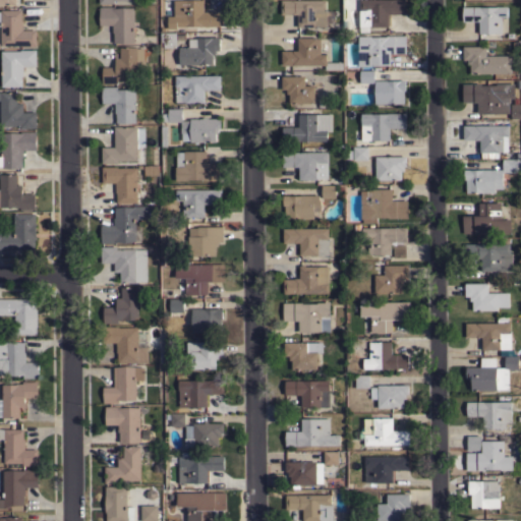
[(203,0),(203,11),(219,11),(219,25),(174,26),(174,0),(203,0)]
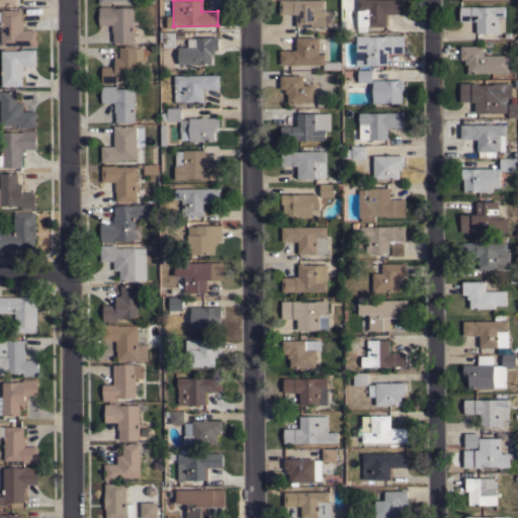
[(324,0),(324,10),(330,10),(330,15),(325,15),(325,26),(295,26),(295,14),(279,14),(279,0),(324,0)]
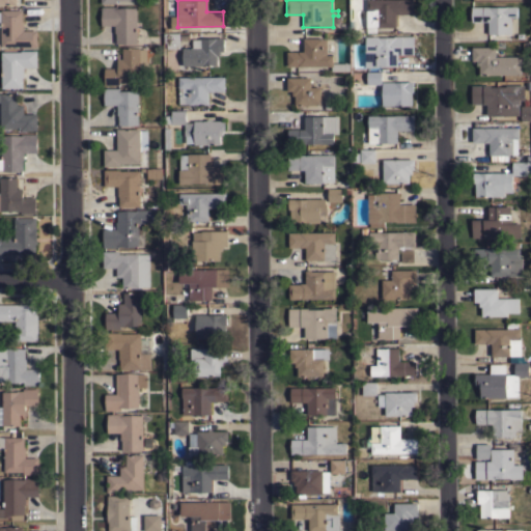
[(412,0),(413,14),(395,14),(395,27),(376,27),(376,32),(366,32),(365,9),(366,9),(366,0),(412,0)]
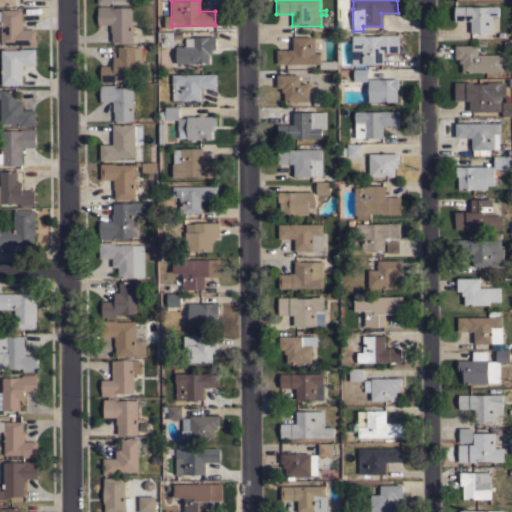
[(132,41),(111,42),(111,31),(110,31),(110,24),(97,24),(97,6),(111,6),(111,7),(131,7),(132,41)]
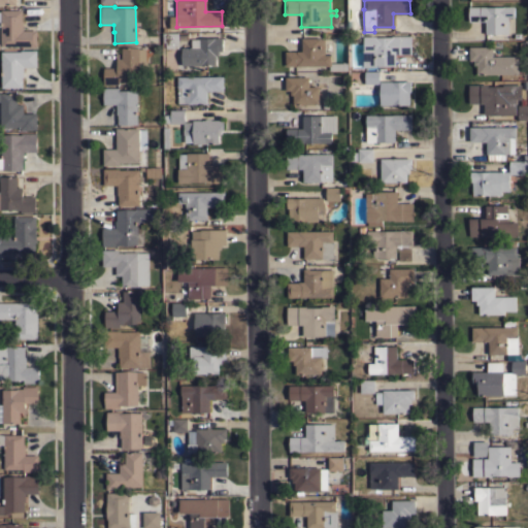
[(485,34),(485,21),(468,21),(468,6),(514,6),(514,17),(507,17),(508,33),(485,34)]
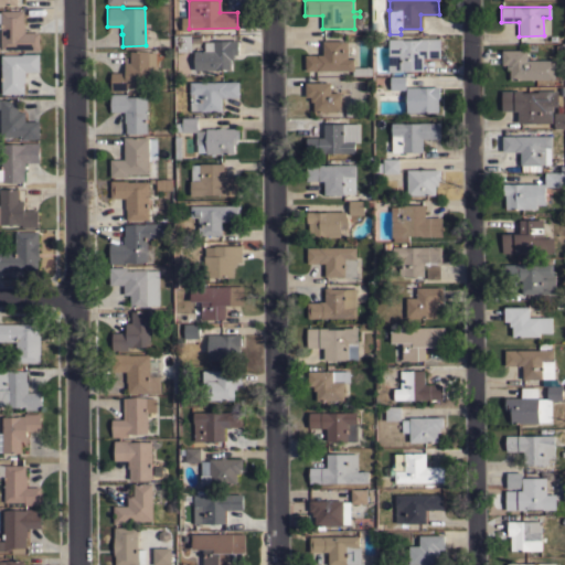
[(39,50),(22,50),(22,49),(1,49),(1,28),(0,28),(0,10),(23,10),(23,21),(24,21),(24,32),(39,32),(39,50)]
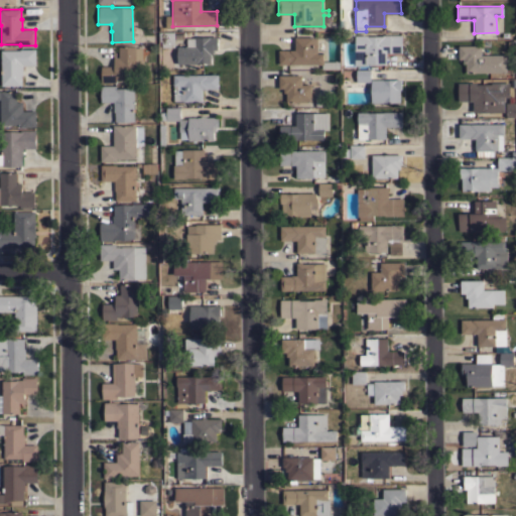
[(174,34),(183,34),(183,38),(174,38),(174,46),(159,46),(159,31),(174,31),(174,34)]
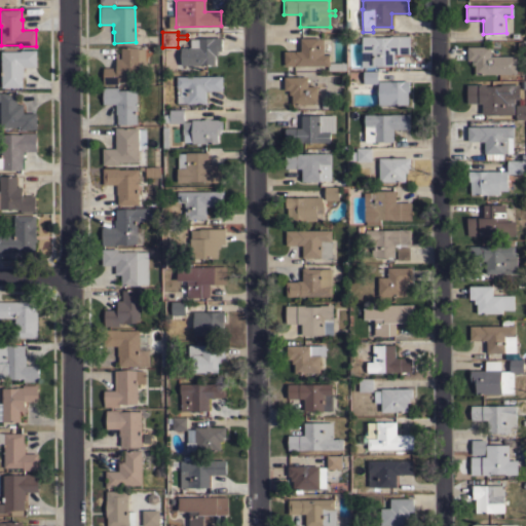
[(410,53),(393,53),(393,66),(374,66),(362,67),(362,47),(362,36),(374,36),(374,37),(389,36),(389,35),(410,35),(410,53)]
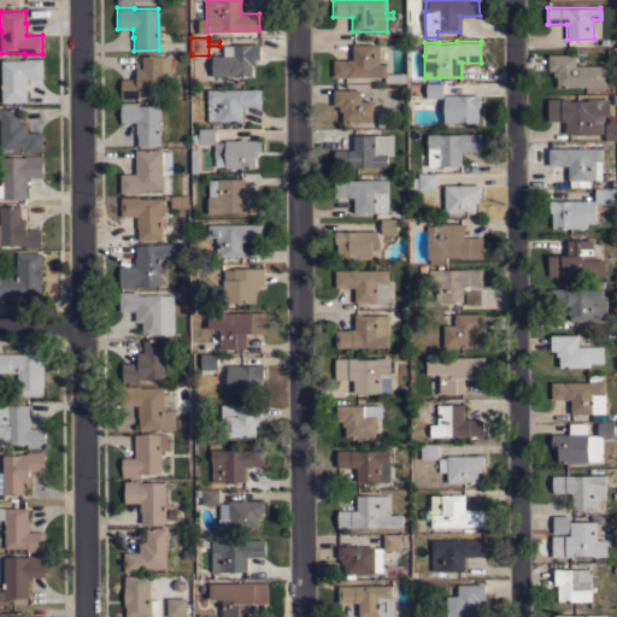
[(260,59),(254,59),(254,64),(252,64),(252,76),(212,76),(212,56),(223,56),(223,46),(233,46),(233,43),(260,43),(260,59)]
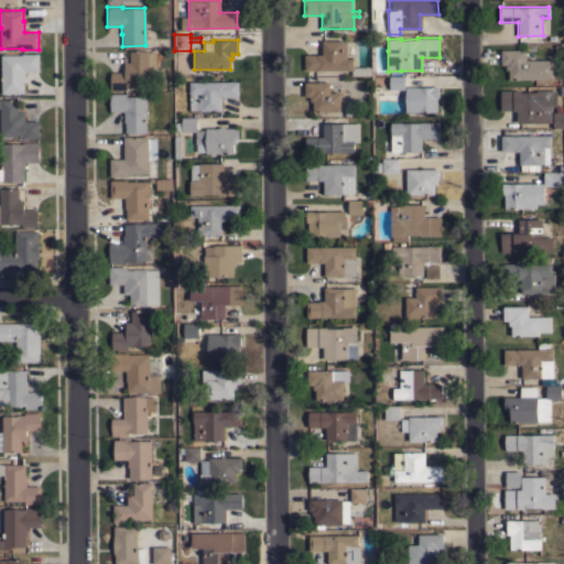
[(304,54),(322,54),(322,41),(343,40),(343,42),(346,41),(347,58),(354,58),(354,67),(371,67),(371,75),(351,75),(351,69),(304,71),(304,54)]
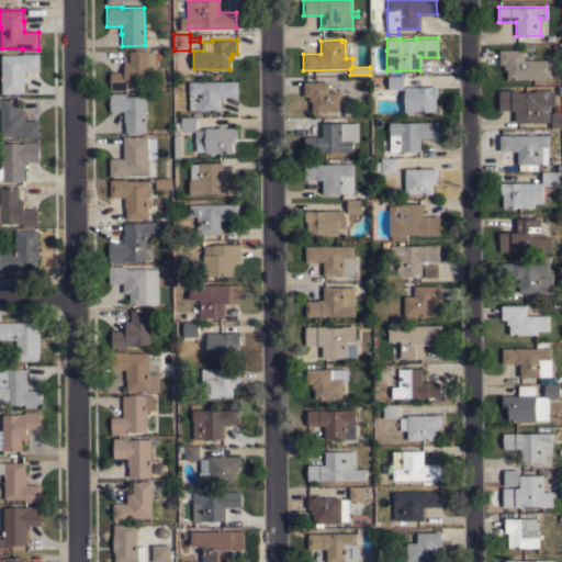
[(507,79),(507,69),(504,69),(504,64),(498,64),(498,49),(524,49),(524,59),(551,59),(551,79),(507,79)]
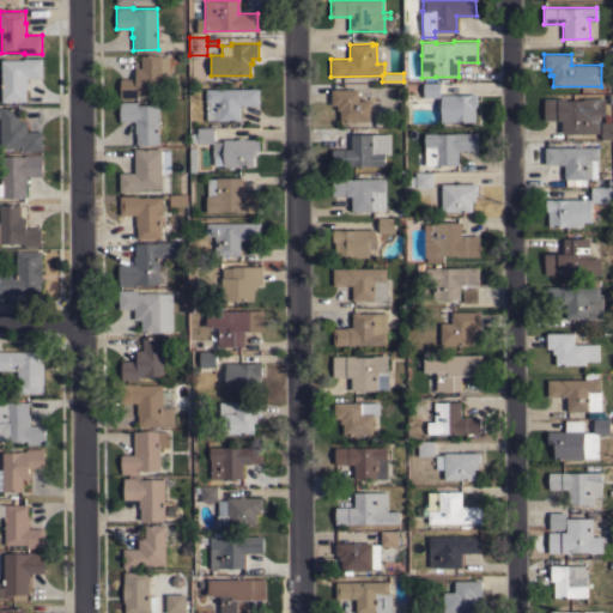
[(169,78),(162,78),(162,93),(144,93),(144,95),(138,95),(138,97),(120,97),(120,79),(135,79),(135,61),(137,61),(137,68),(141,68),(141,55),(161,55),(161,56),(169,56),(169,78)]
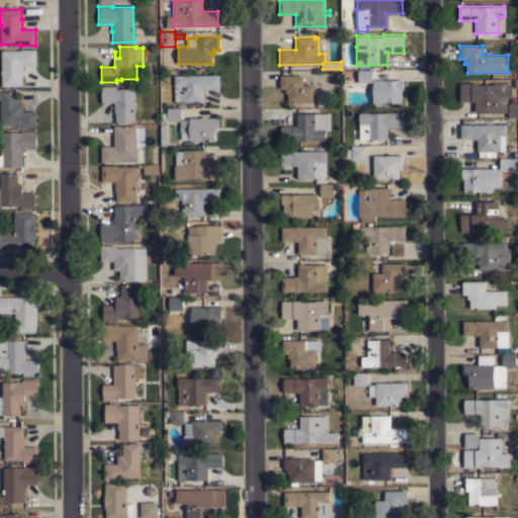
[(1,51),(20,51),(20,49),(35,49),(36,65),(23,65),(23,75),(21,75),(22,86),(1,86),(1,51)]
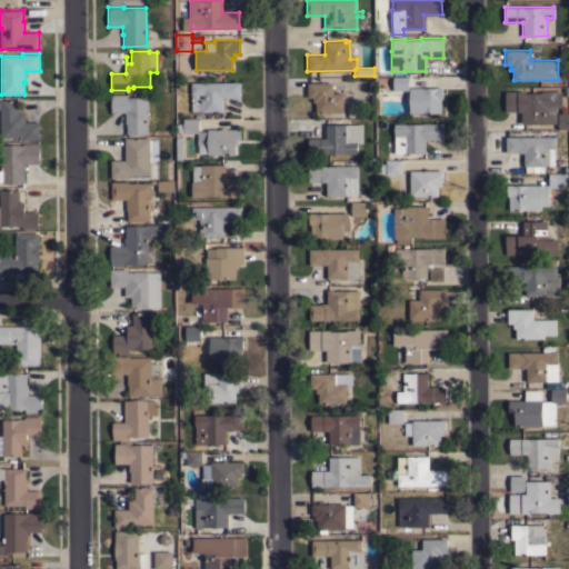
[(409,90),(393,90),(392,77),(409,77),(409,90)]
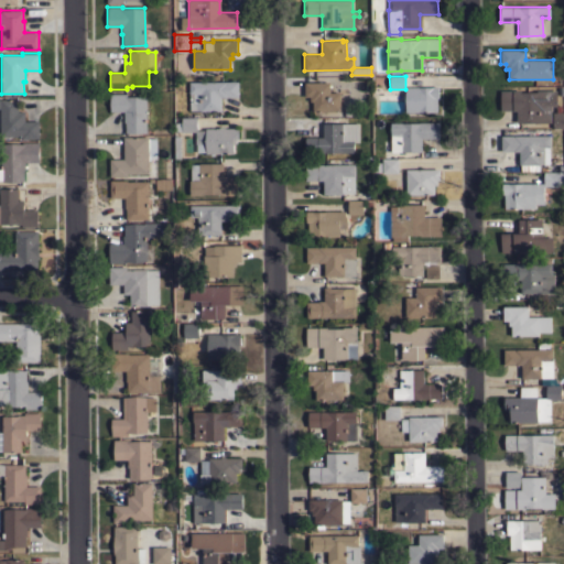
[(238,82),(238,97),(220,97),(220,110),(201,110),(201,109),(190,110),(190,82),(238,82)]
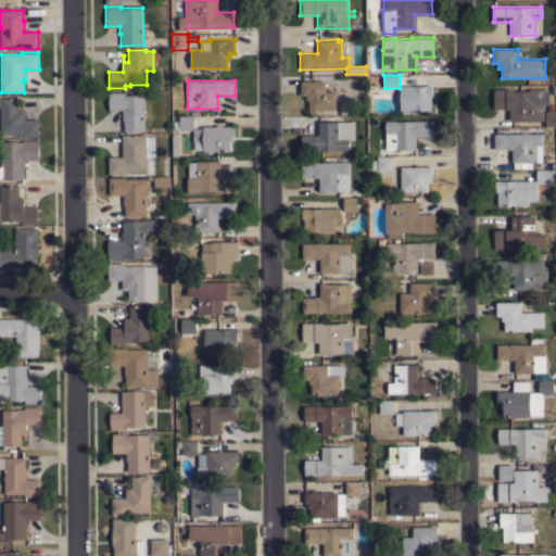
[(336,110),(308,110),(308,100),(305,100),(305,96),(301,96),(301,80),(325,80),(325,90),(336,90),(336,110)]
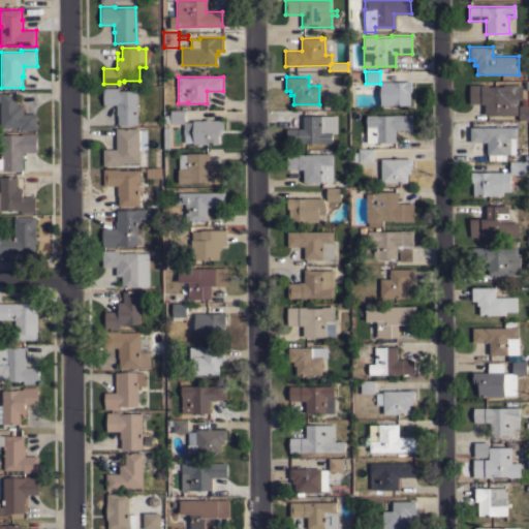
[(381,105),(380,81),(393,81),(393,82),(406,82),(406,81),(411,81),(411,91),(409,91),(409,104),(381,105)]
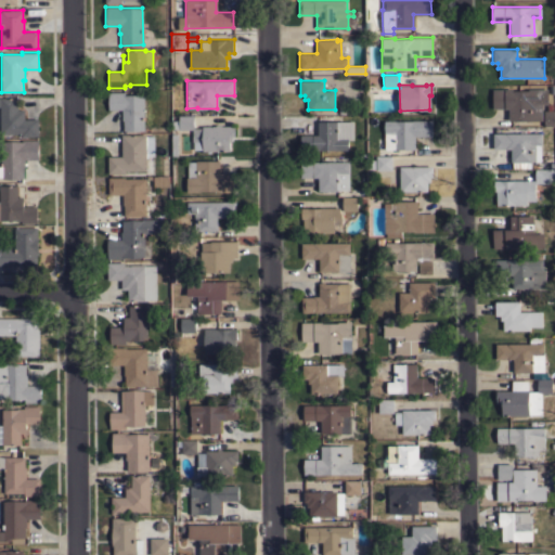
[(508,120),(508,108),(492,108),(492,89),(513,89),(513,90),(528,90),(528,89),(547,89),(547,104),(541,104),(541,120),(508,120)]
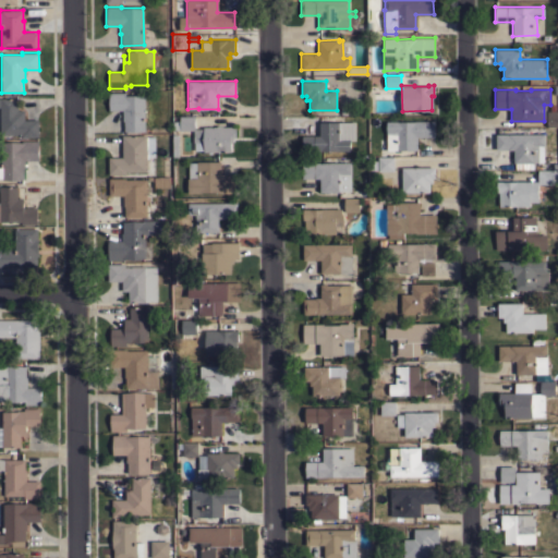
[(145,131),(124,131),(124,121),(123,121),(123,110),(109,110),(109,93),(125,93),(125,95),(144,95),(145,131)]
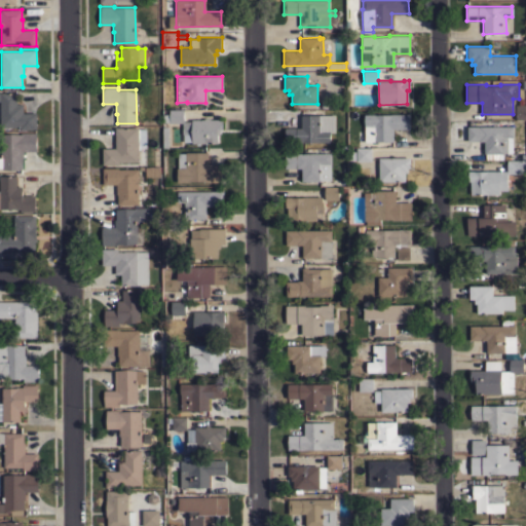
[(37,128),(21,129),(21,126),(0,127),(0,92),(16,92),(17,104),(23,104),(23,113),(36,112),(37,128)]
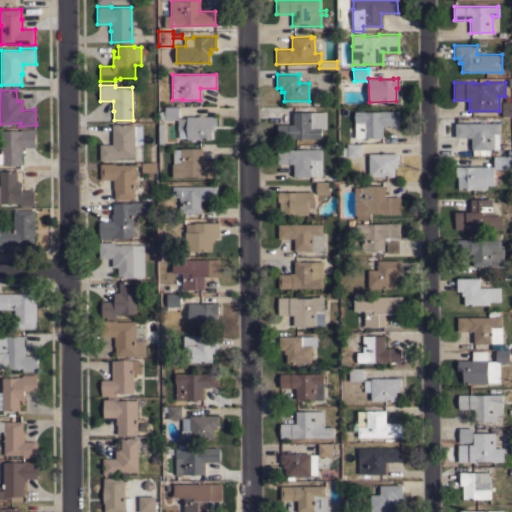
[(511,116),(502,116),(502,102),(511,102),(511,116)]
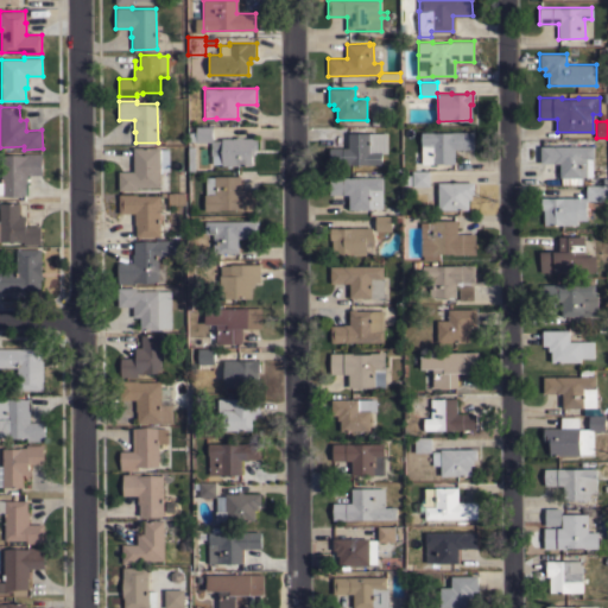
[(222,165),(222,154),(210,154),(210,141),(196,141),(196,126),(213,126),(213,140),(221,140),(221,138),(235,138),(235,137),(242,137),(242,138),(258,138),(258,150),(254,150),(254,154),(252,154),(252,165),(222,165)]
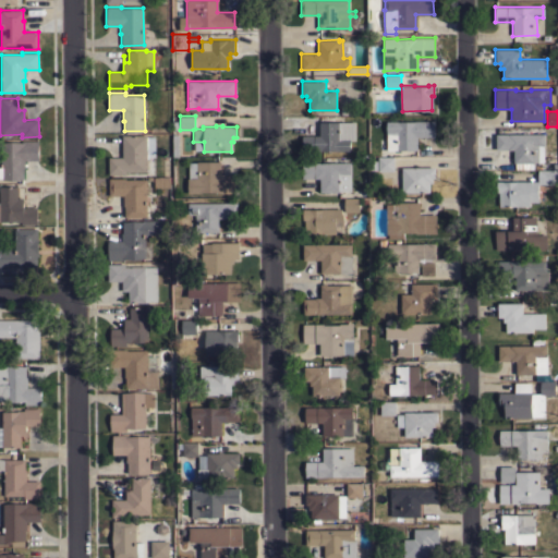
[(435,136),(416,136),(417,149),(387,150),(386,122),(434,120),(435,136)]
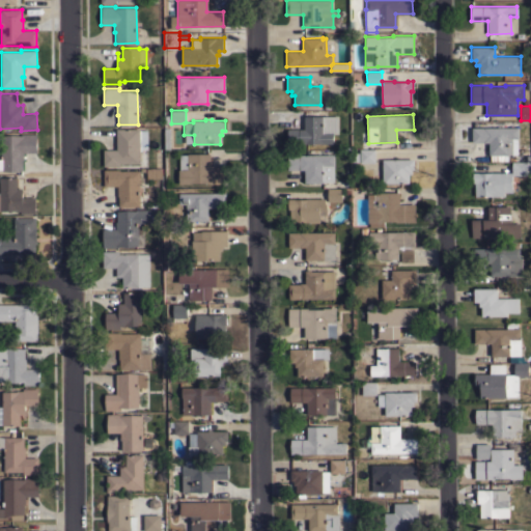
[(287,143),(287,129),(304,129),(304,116),(338,116),(338,133),(333,133),(333,143),(287,143)]
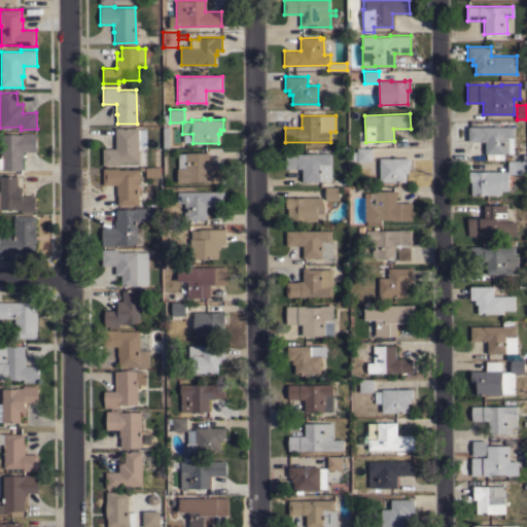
[(514,127),(514,137),(513,137),(513,152),(503,152),(503,160),(487,160),(487,154),(485,154),(485,141),(468,141),(468,127),(514,127)]
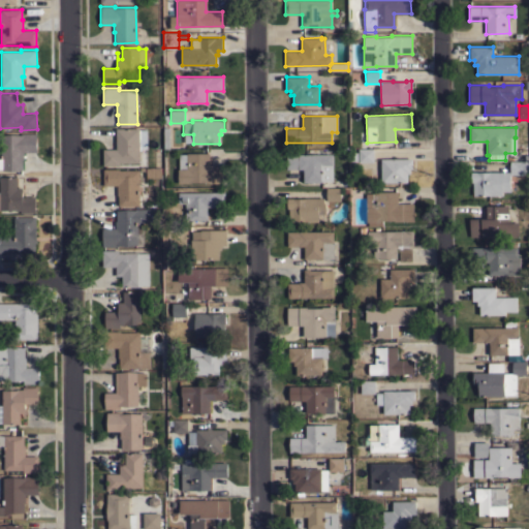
[(138,128),(138,129),(147,129),(147,149),(142,149),(142,150),(139,150),(139,162),(119,162),(119,165),(103,165),(102,149),(116,149),(116,128),(138,128)]
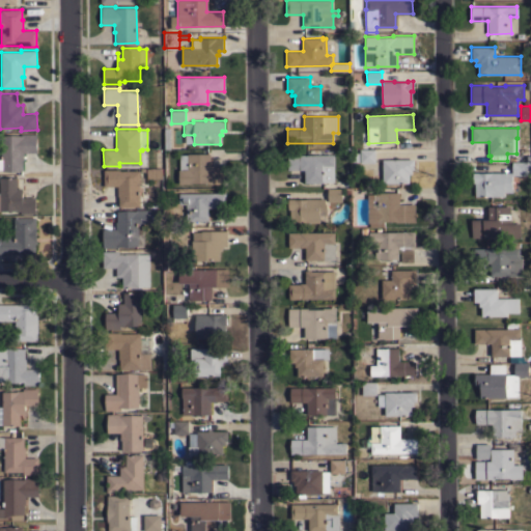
[(36,152),(24,152),(24,160),(22,160),(23,170),(3,171),(3,170),(0,170),(0,159),(3,159),(3,156),(1,156),(0,136),(21,135),(21,134),(36,134),(36,152)]
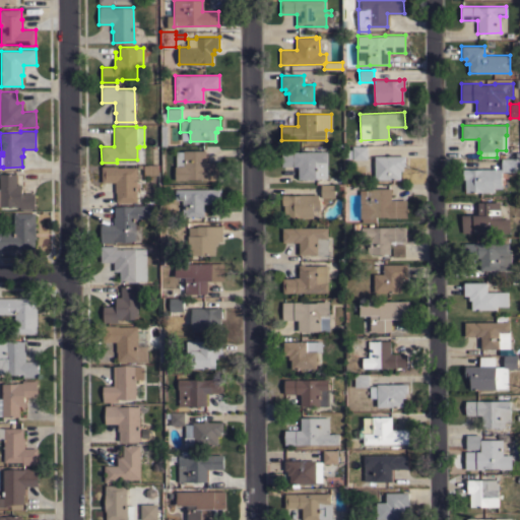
[(367,159),(352,159),(352,145),(367,145),(367,159)]
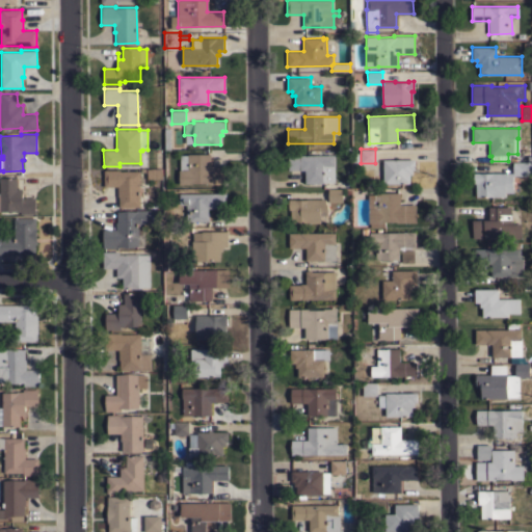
[(211,165),(227,165),(227,181),(224,184),(207,184),(207,183),(192,183),(192,184),(179,184),(179,169),(180,169),(180,155),(188,155),(187,154),(210,154),(211,165)]
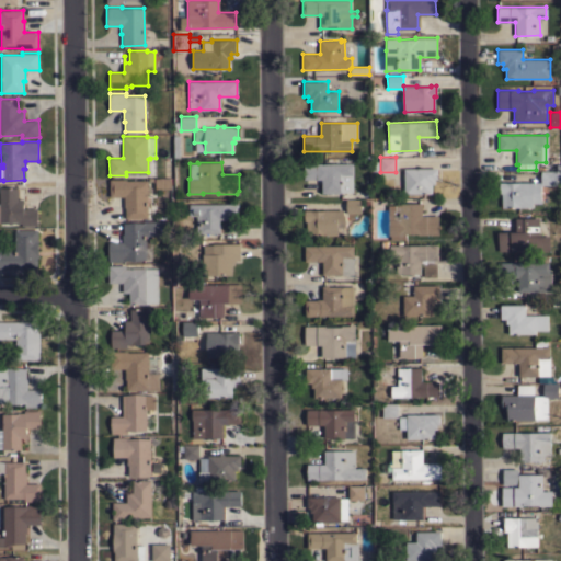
[(353,192),(342,192),(342,193),(321,193),(321,179),(304,180),(304,164),(352,163),(353,192)]
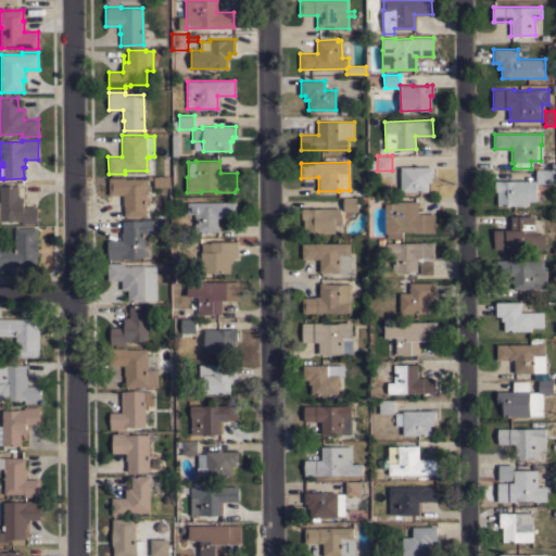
[(433,166),(433,177),(431,177),(431,181),(428,181),(428,191),(400,192),(400,166),(433,166)]
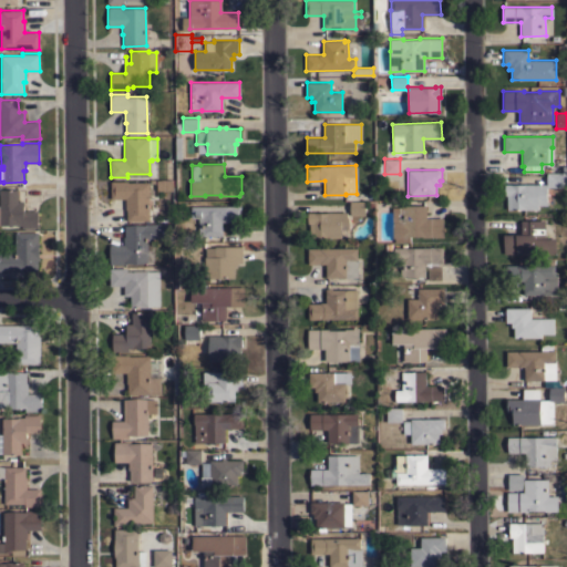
[(506,209),(506,195),(504,195),(504,184),(546,184),(546,173),(562,173),(562,187),(547,187),(547,205),(538,205),(538,209),(506,209)]
